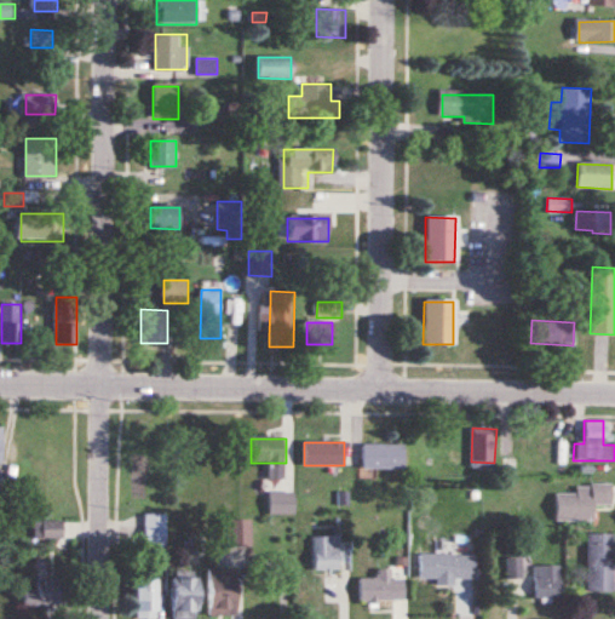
[(404,445),(404,468),(362,468),(362,445),(404,445)]
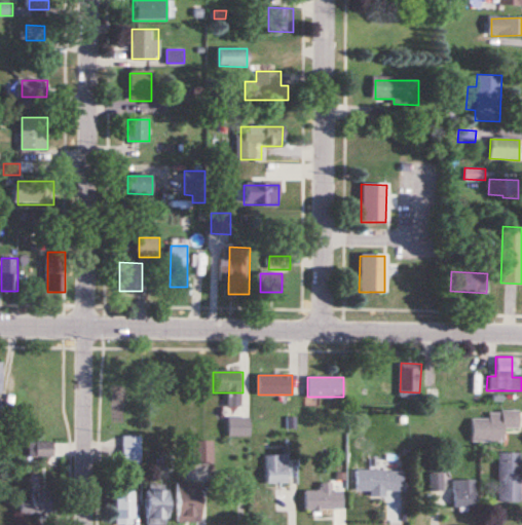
[(434,389),(442,389),(442,405),(434,405),(434,389)]
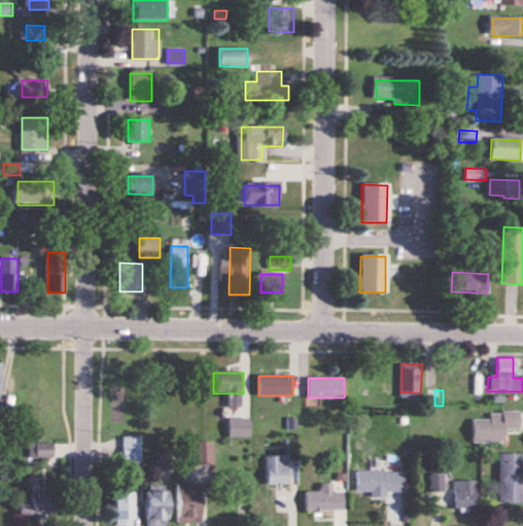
[(506,430),(506,445),(473,444),(474,420),(491,420),(491,411),(519,412),(519,430),(506,430)]
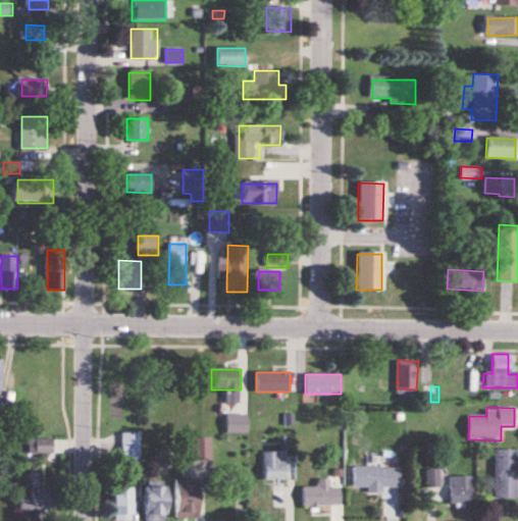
[(0,411),(9,412),(9,424),(0,424),(0,411)]
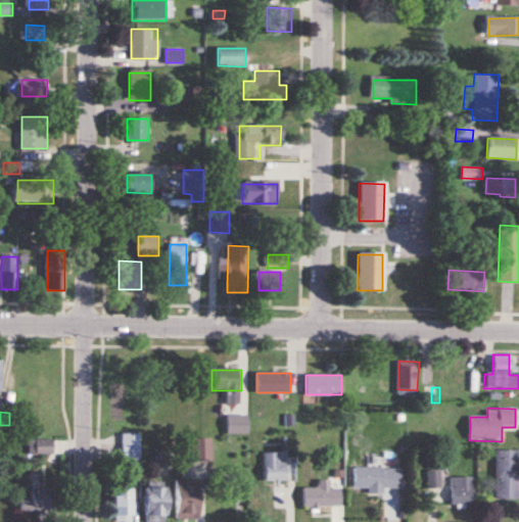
[(287,415),(295,415),(295,427),(287,427),(287,415)]
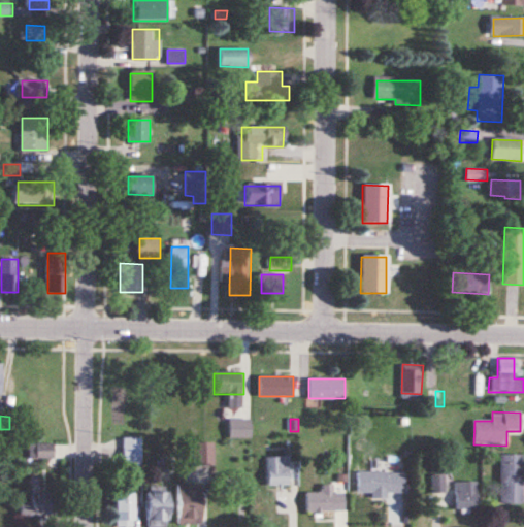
[(252,421),(252,438),(231,438),(231,421),(252,421)]
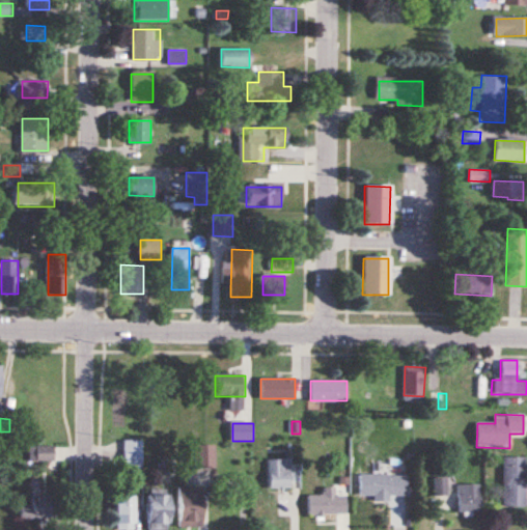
[(126,440),(144,440),(144,470),(126,470),(126,440)]
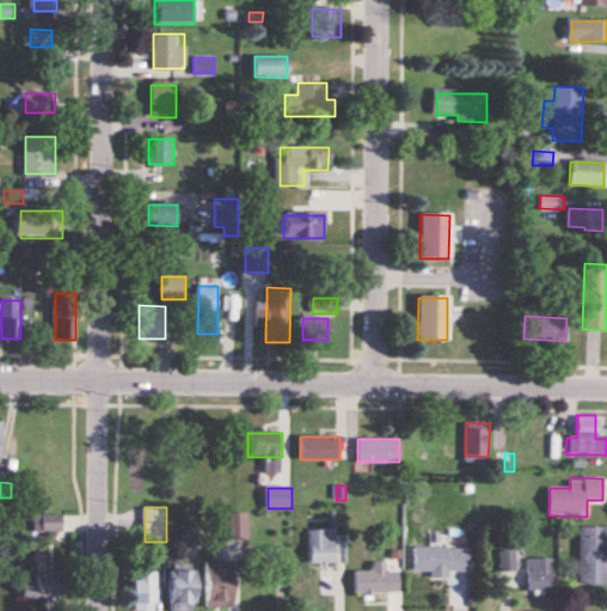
[(301,508),(314,508),(314,519),(301,519),(301,508)]
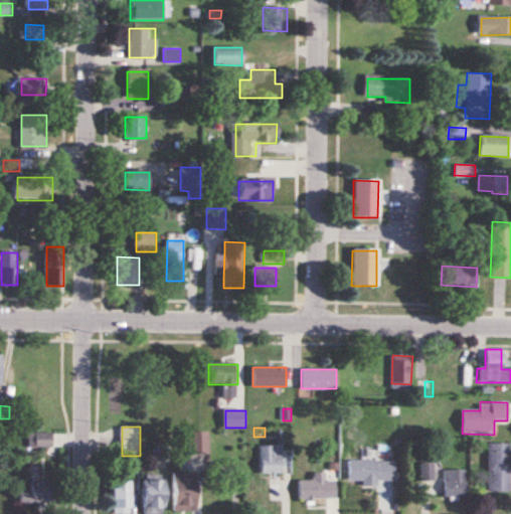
[(29,433),(52,432),(52,449),(29,449),(29,433)]
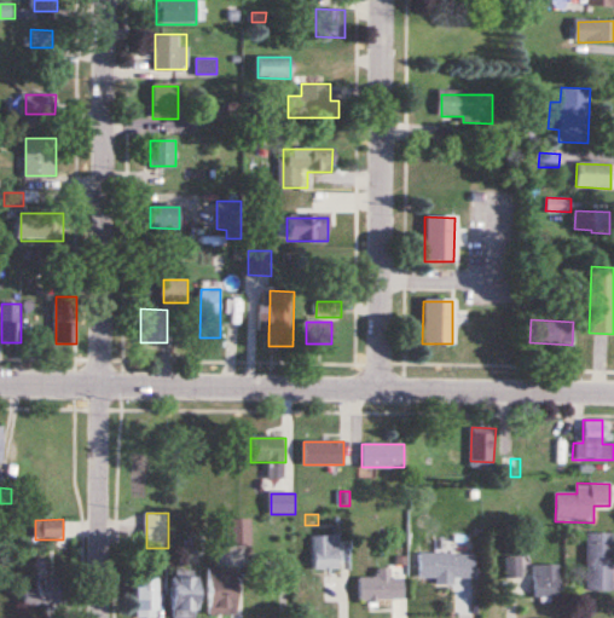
[(227,519),(252,519),(252,546),(227,546),(227,519)]
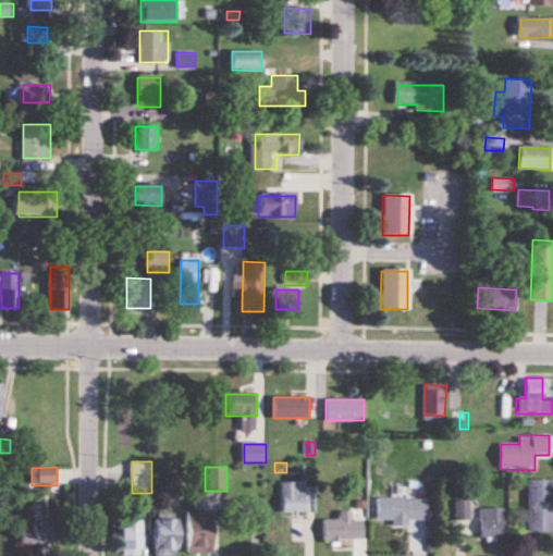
[(528,480),(551,480),(550,530),(527,530),(528,480)]
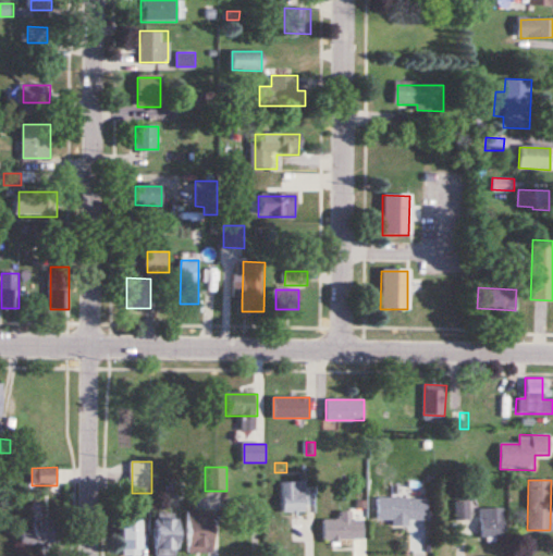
[(169,481),(185,481),(185,499),(169,499),(169,481)]
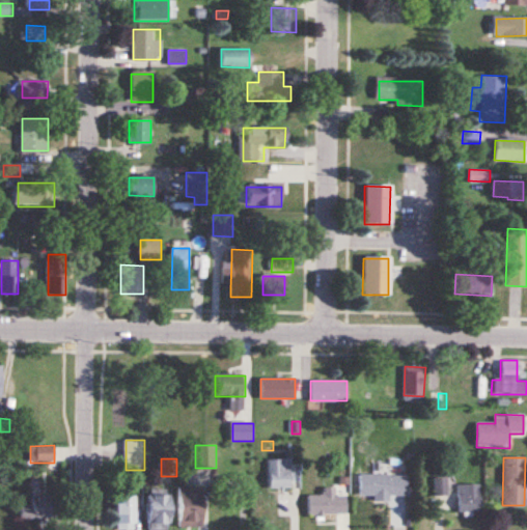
[(271,461),(294,461),(294,491),(271,491),(271,461)]
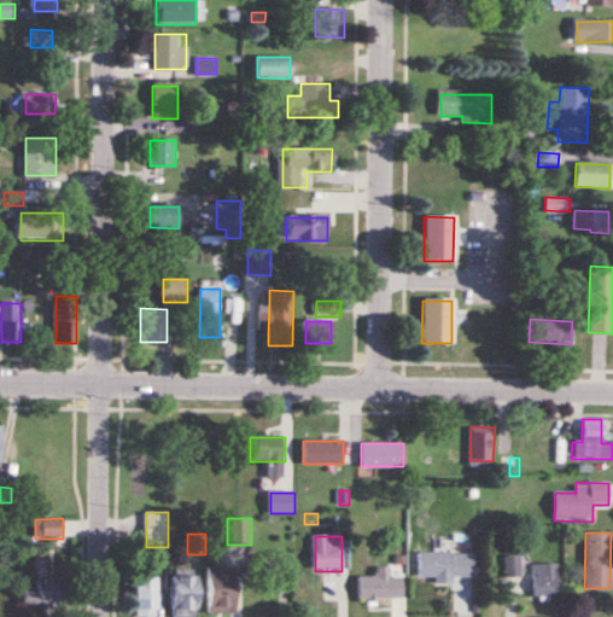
[(419,553),(473,554),(472,578),(418,577),(419,553)]
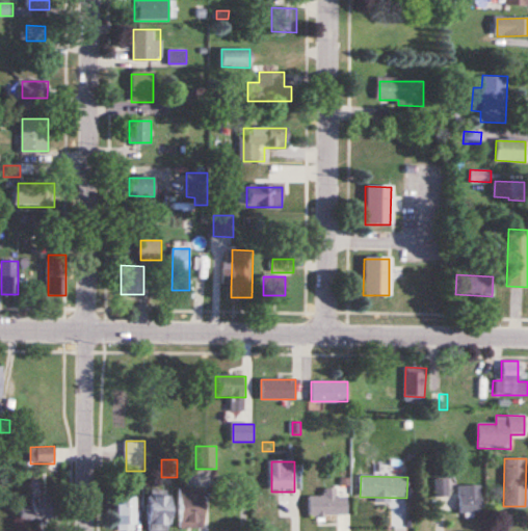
[(434,479),(449,479),(449,496),(434,496),(434,479)]
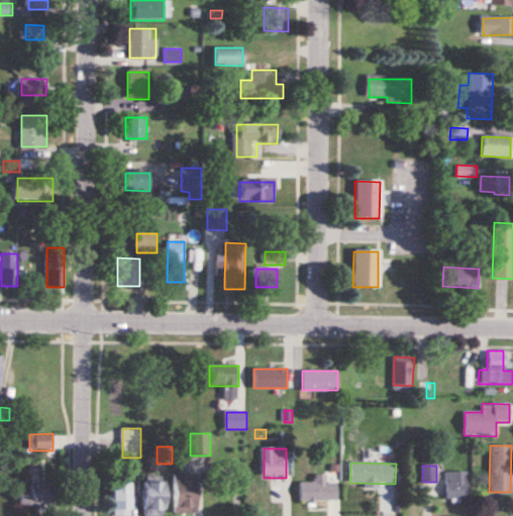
[(445,472),(470,472),(470,499),(445,499),(445,472)]
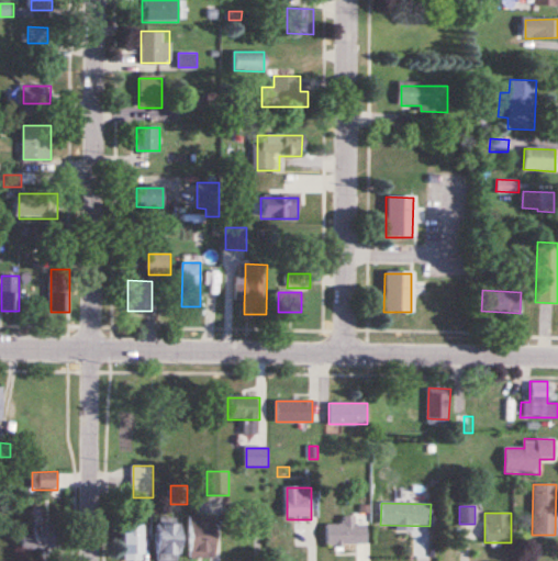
[(188,517),(213,517),(213,560),(188,560),(188,517)]
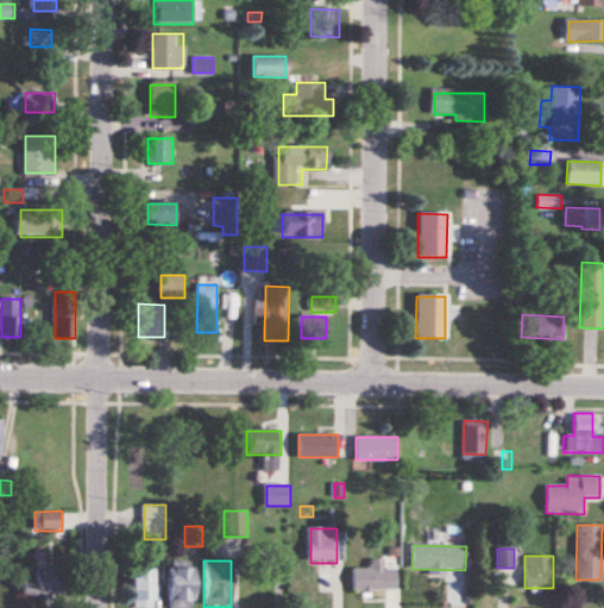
[(384,569),(392,569),(392,587),(352,587),(352,569),(373,569),(373,561),(384,561),(384,569)]
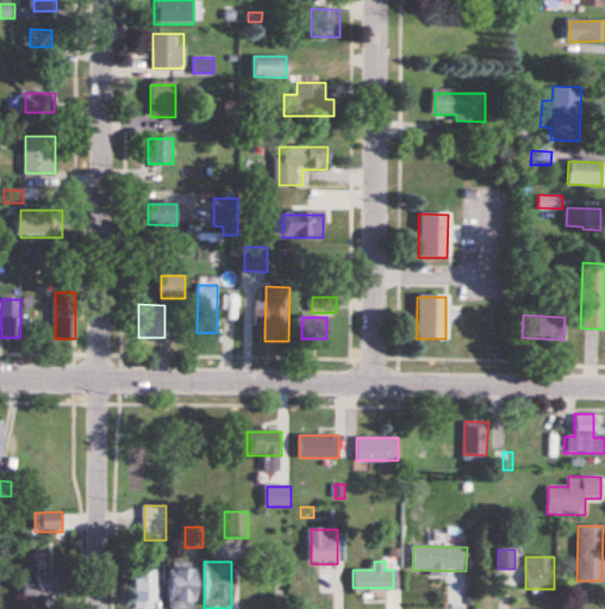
[(169,569),(193,569),(193,608),(169,608),(169,569)]
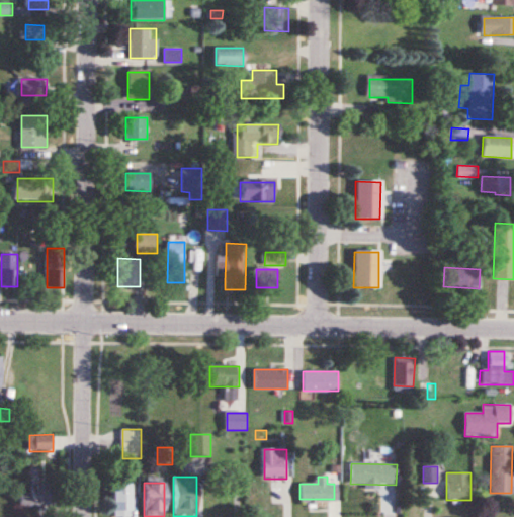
[(59,504),(19,504),(19,493),(29,493),(29,485),(59,485),(59,504)]
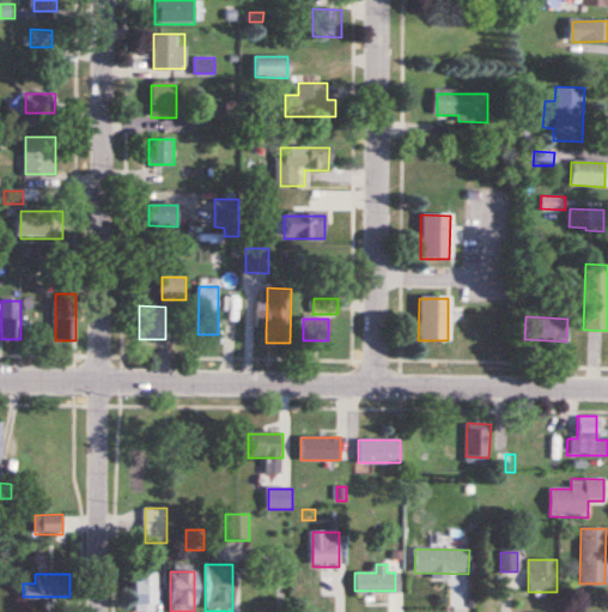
[(133,611),(133,575),(157,575),(157,611),(133,611)]
